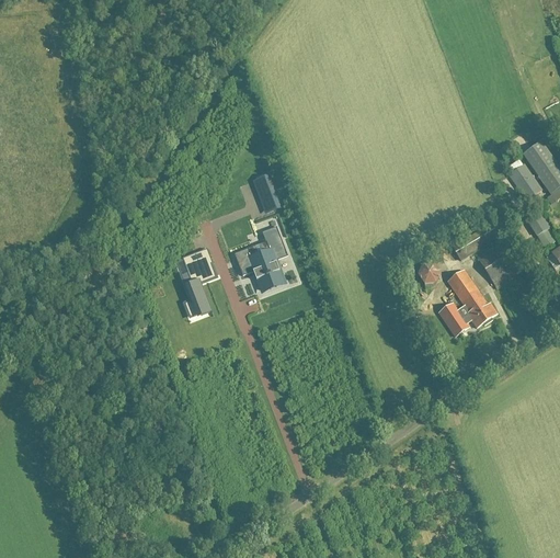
[(559,169),(540,140),(522,154),(549,192),(559,184),(559,169)]
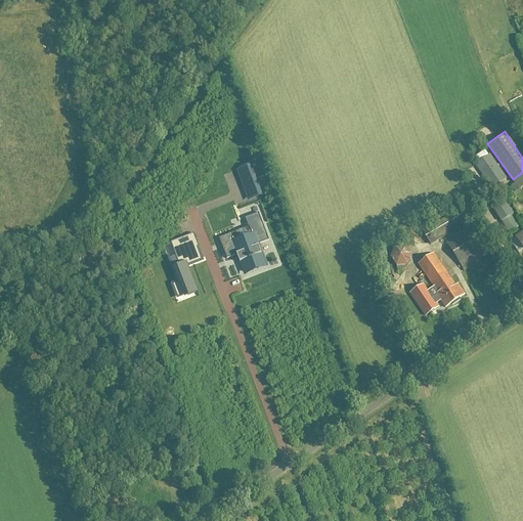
[(475,162),(481,172),(482,172),(491,185),(505,176),(489,153),(475,162)]
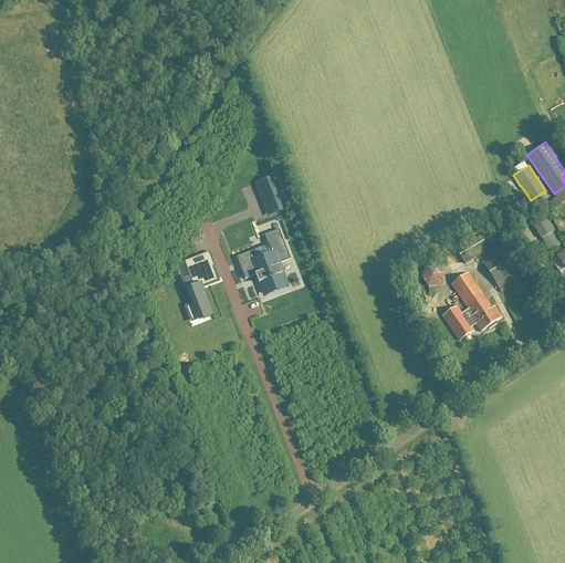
[(258,183),(263,198),(278,193),(272,177),(271,177),(258,183)]
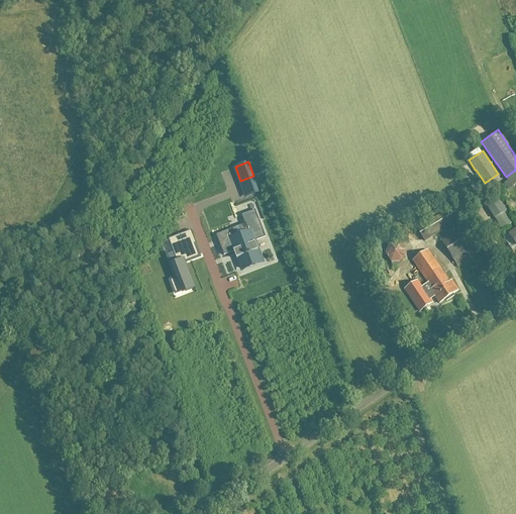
[(494,215),(505,209),(506,209),(499,197),(488,203),(494,215)]
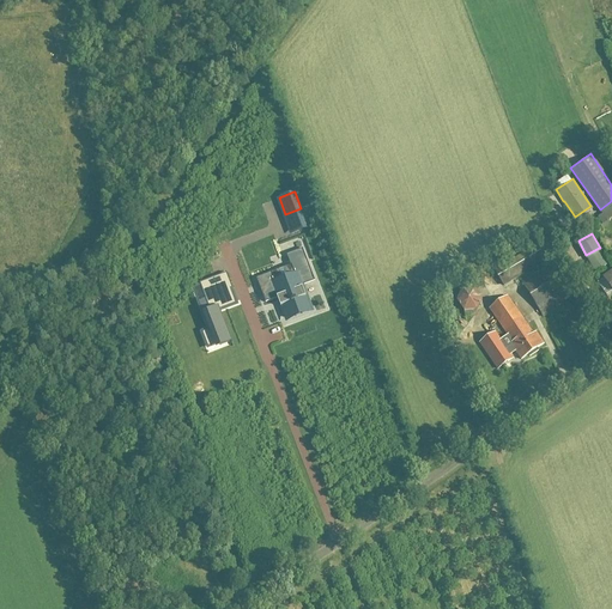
[(494,267),(503,281),(521,270),(520,268),(546,253),(539,239),(494,267)]
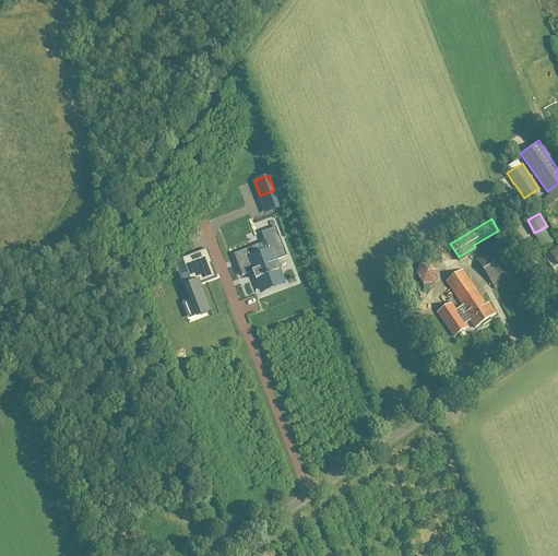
[(240,274),(253,269),(257,276),(254,278),(257,278),(261,288),(282,281),(273,259),(286,255),(285,253),(283,255),(274,229),(276,228),(274,225),(269,227),(270,229),(262,233),(269,251),(250,258),(247,249),(239,252),(238,250),(233,252),(234,256),(236,255),(242,272),(240,273),(240,274)]
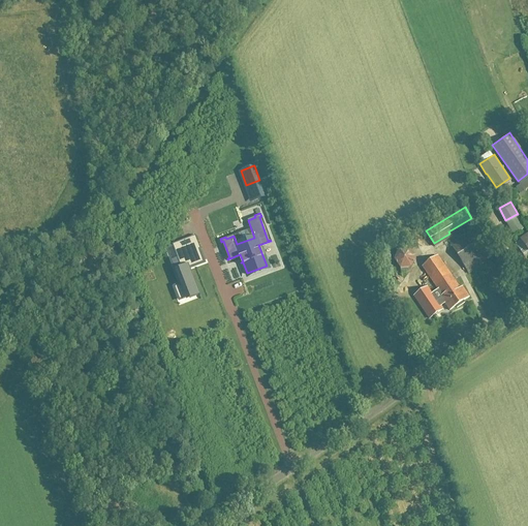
[(489,258),(471,228),(449,242),(468,272),(489,258)]
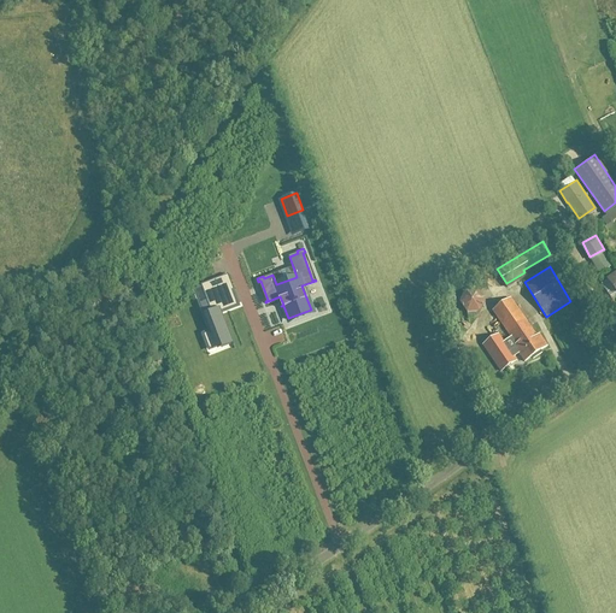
[(210,343),(233,334),(221,304),(229,301),(223,287),(233,283),(227,269),(201,280),(212,308),(209,310),(213,324),(204,329),(210,343)]
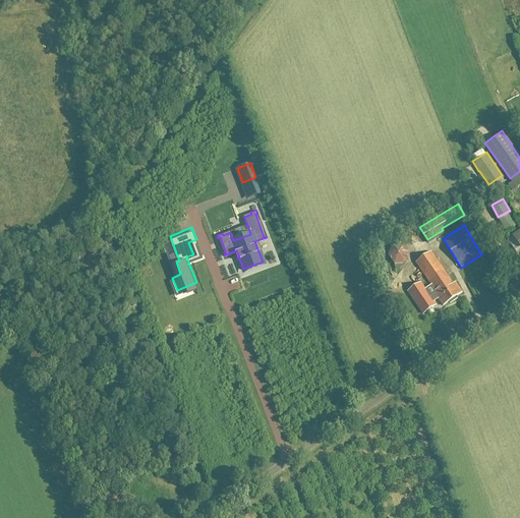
[(388,252),(393,262),(394,262),(394,266),(401,265),(401,262),(404,262),(408,251),(402,243),(392,242),(388,252)]
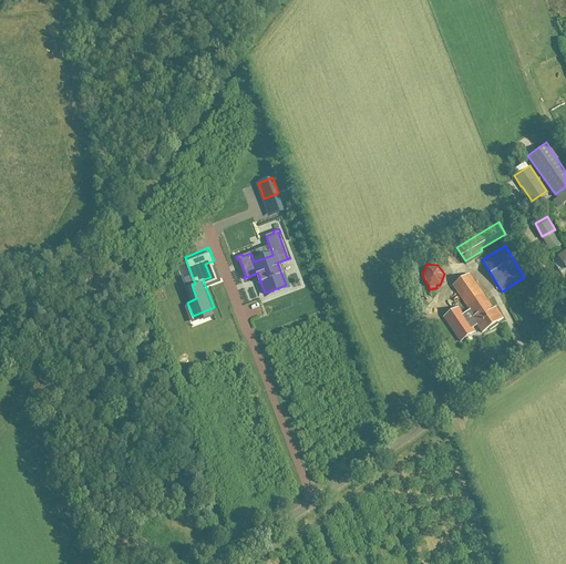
[(451,283),(467,307),(462,311),(456,305),(442,315),(459,339),(473,329),(471,326),(475,322),(481,330),(487,326),(489,327),(496,321),(495,320),(502,316),(494,305),(492,306),(467,272),(451,283)]
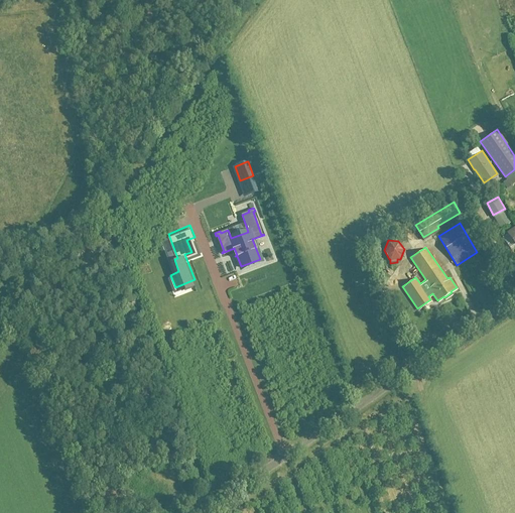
[(447,298),(436,302),(442,318),(454,314),(447,298)]
